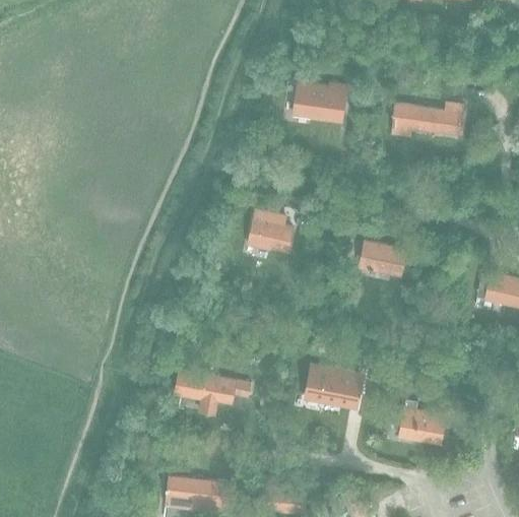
[(296,80),(292,116),(341,123),(347,84),(328,82),(328,84),(296,80)]
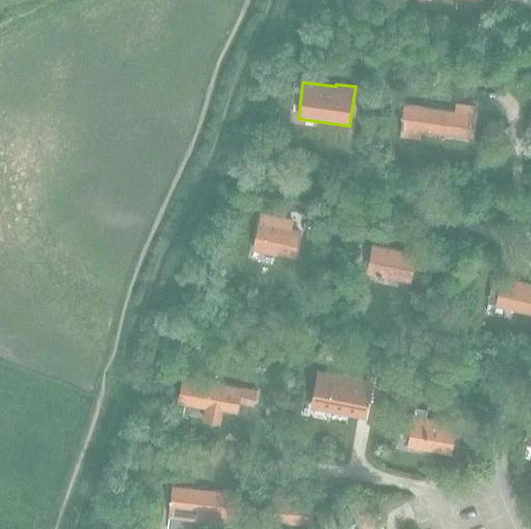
[(470,138),(474,107),(455,105),(454,113),(403,106),(399,137),(420,140),(421,131),(470,138)]
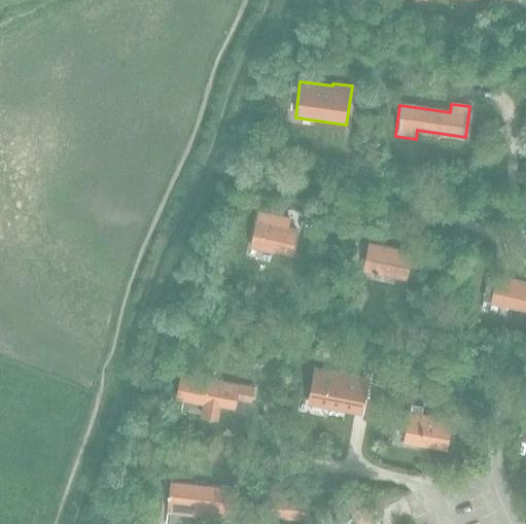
[(291,254),(296,231),(268,224),(269,215),(258,213),(251,249),(273,253),(274,250),(291,254)]
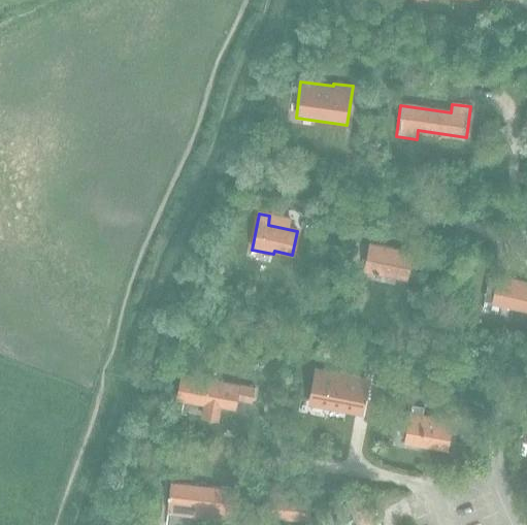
[(406,281),(413,254),(369,244),(364,271),(375,273),(374,277),(377,277),(379,274),(406,281)]
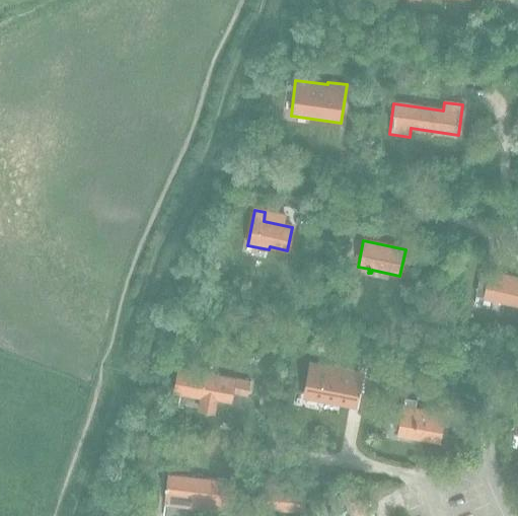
[(517,306),(517,279),(490,273),(490,275),(482,274),(476,298),(517,306)]
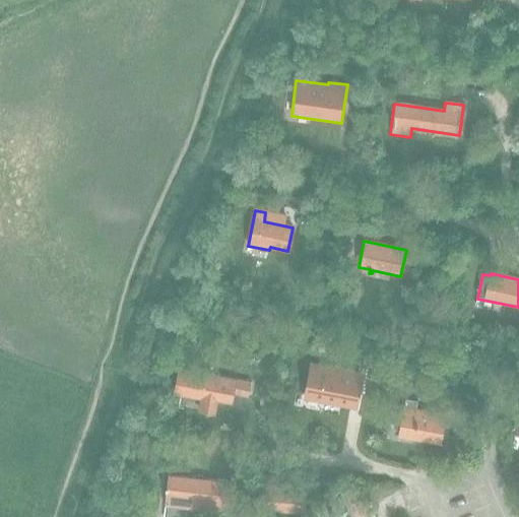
[(311,366),(305,397),(354,407),(361,376),(311,366)]
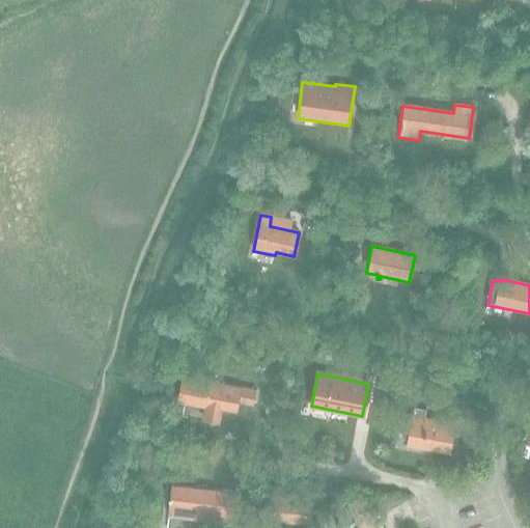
[(256,393),(183,380),(178,404),(205,408),(203,421),(218,423),(221,407),(228,409),(229,411),(235,412),(238,403),(254,406),(256,393)]
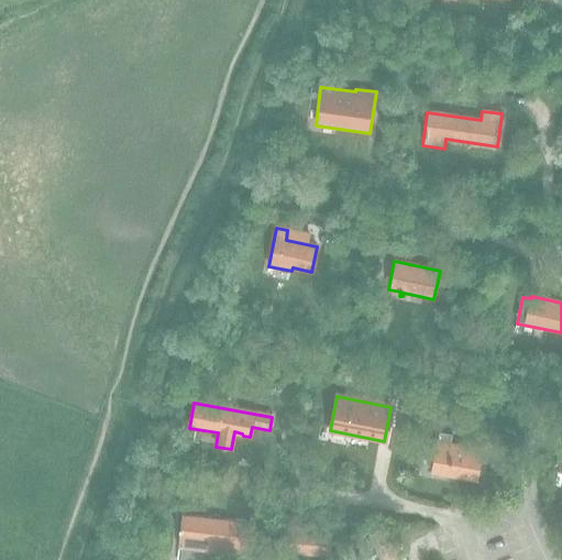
[(476,481),(483,451),(439,442),(432,472),(476,481)]
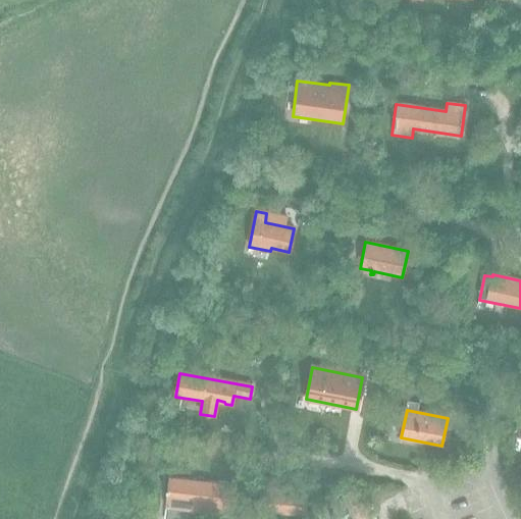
[(228,515),(231,485),(168,478),(164,509),(228,515)]
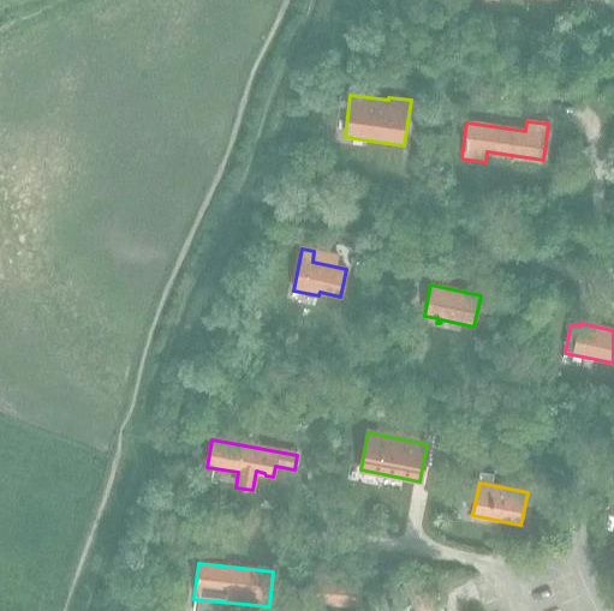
[(363,581),(307,575),(304,601),(359,607),(363,581)]
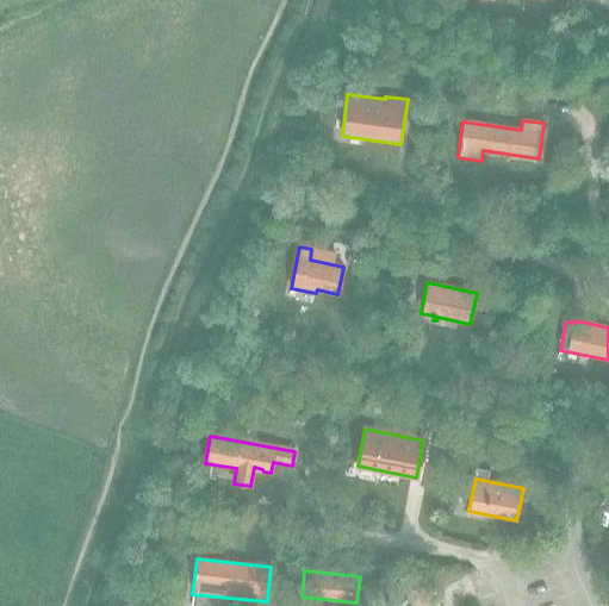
[(436,605),(432,592),(430,593),(423,578),(404,585),(410,600),(399,605),(436,605)]
